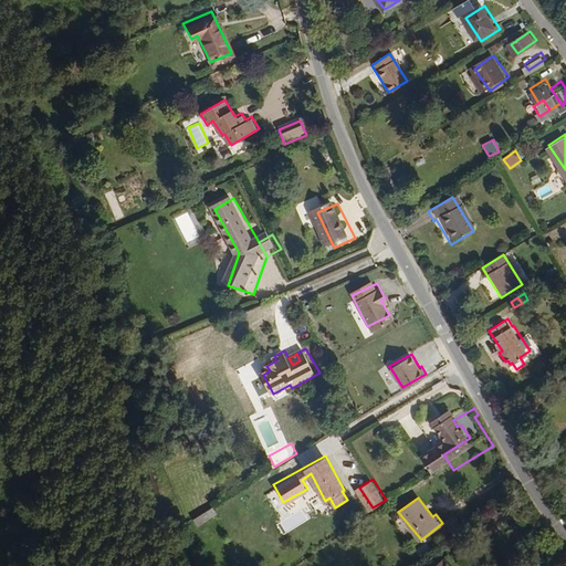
[(220,516),(217,511),(197,523),(200,528),(220,516)]
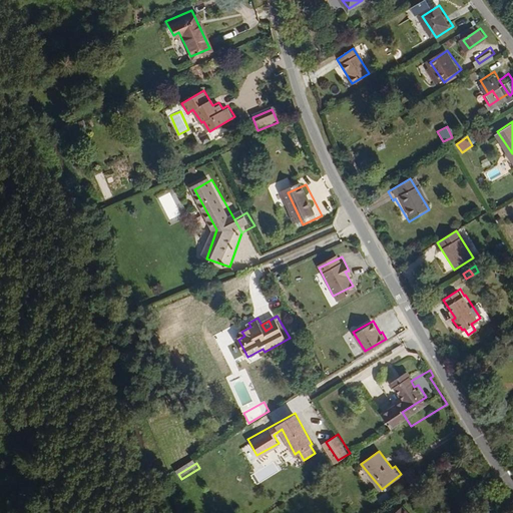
[(410,470),(403,476),(410,485),(417,479),(410,470)]
